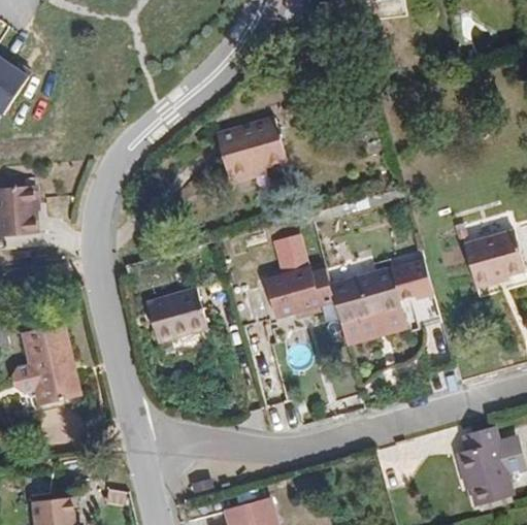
[(0,51),(0,112),(5,117),(34,75),(0,51)]
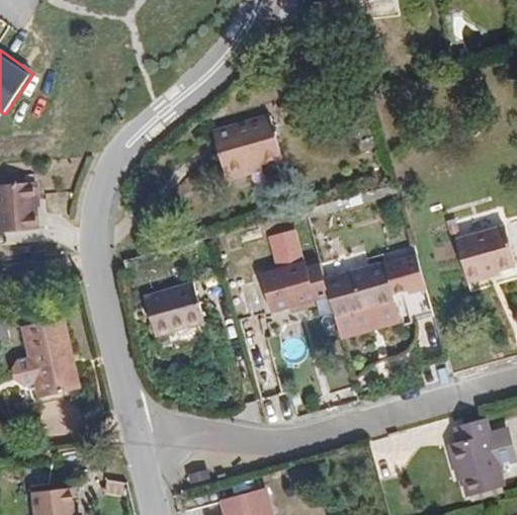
[(267,113),(210,130),(225,175),(248,168),(246,163),(278,153),(267,113)]
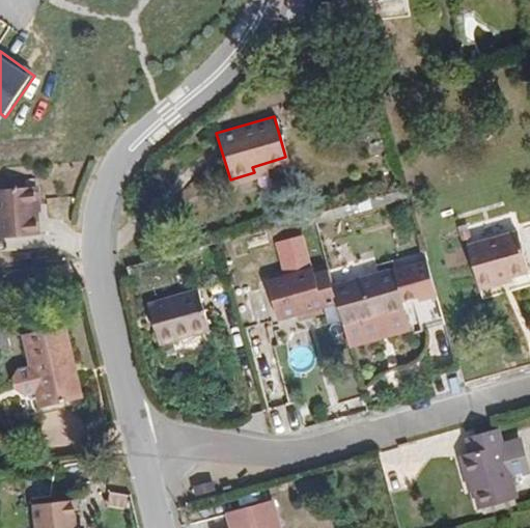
[(42,183),(0,185),(0,218),(1,232),(45,230),(42,183)]
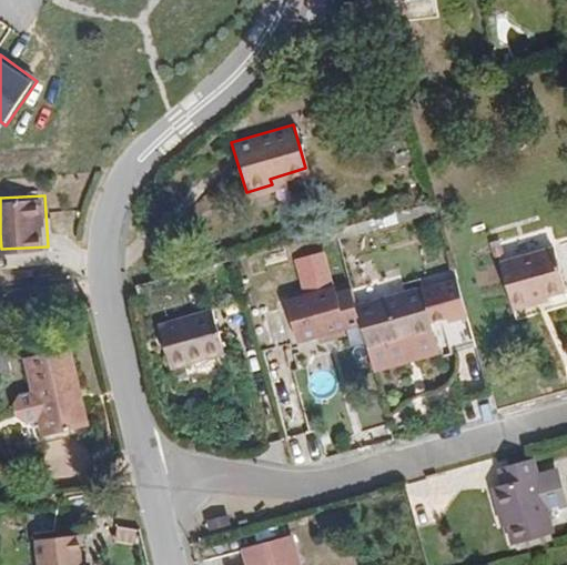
[(513,310),(537,303),(535,300),(547,295),(564,290),(553,250),(498,265),(513,310)]
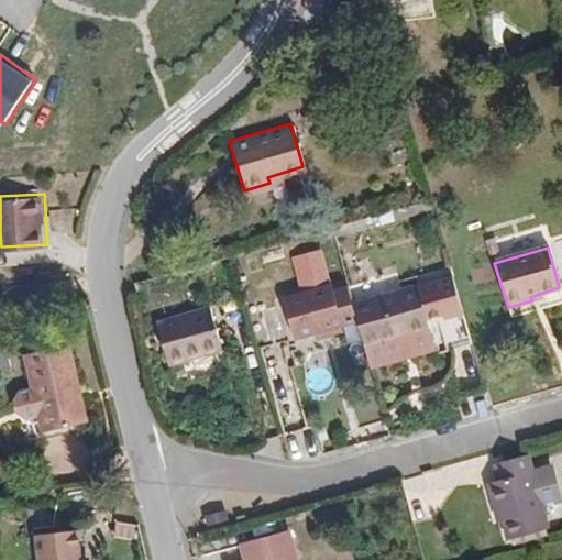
[(453,277),(418,287),(353,306),(357,321),(364,348),(430,330),(436,351),(472,341),(453,277)]
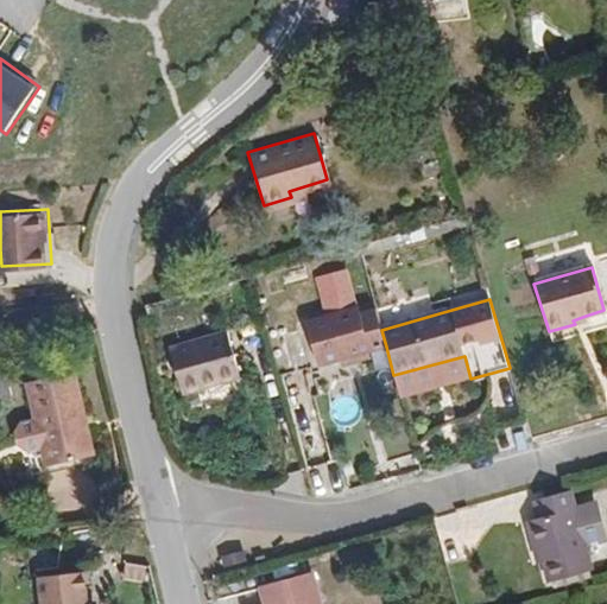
[(381,330),(375,311),(364,316),(359,305),(309,322),(311,331),(277,344),(286,374),(339,357),(366,350),(386,347),(381,330)]
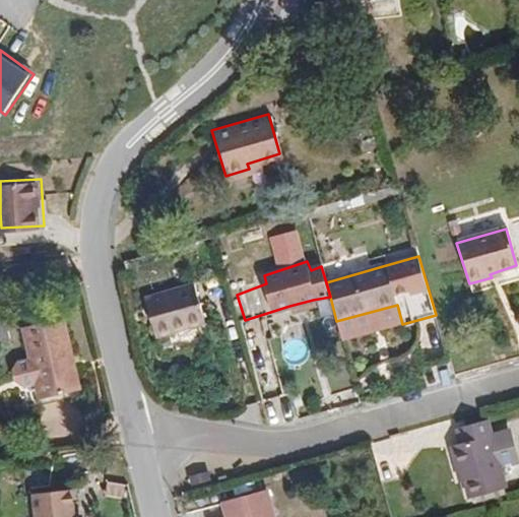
[(185,284),(145,295),(157,334),(196,323),(185,284)]
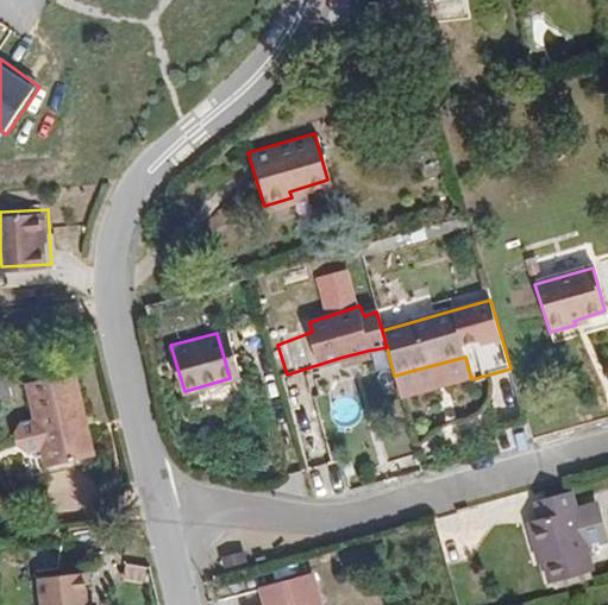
[(367,351),(339,358),(344,367),(370,359),(367,351)]
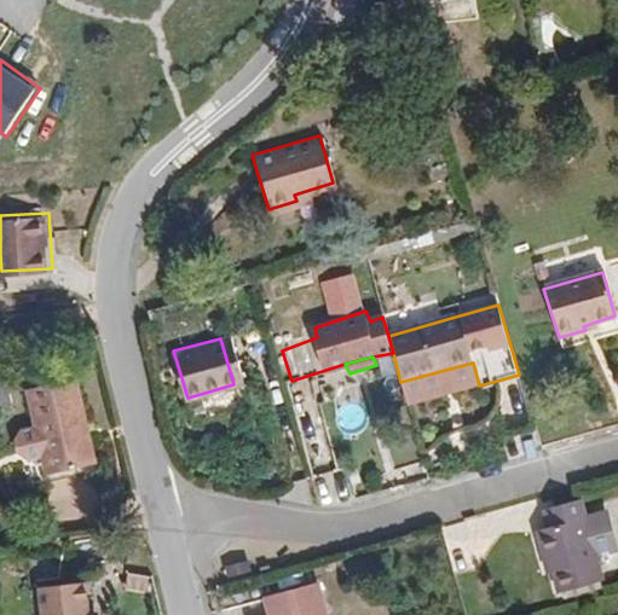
[(473,363),(400,382),(408,405),(479,386),(473,363)]
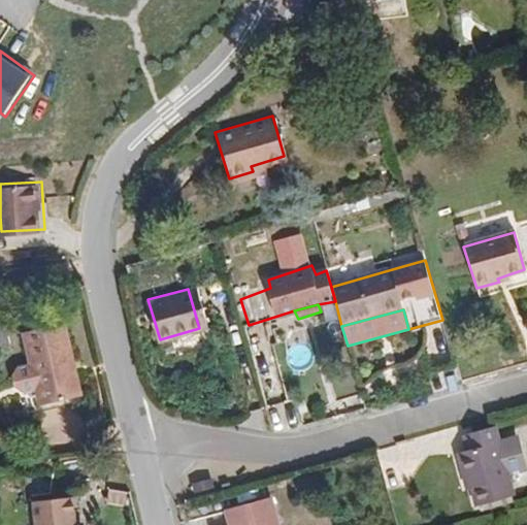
[(63,312),(20,322),(36,395),(72,386),(66,357),(72,356),(63,312)]
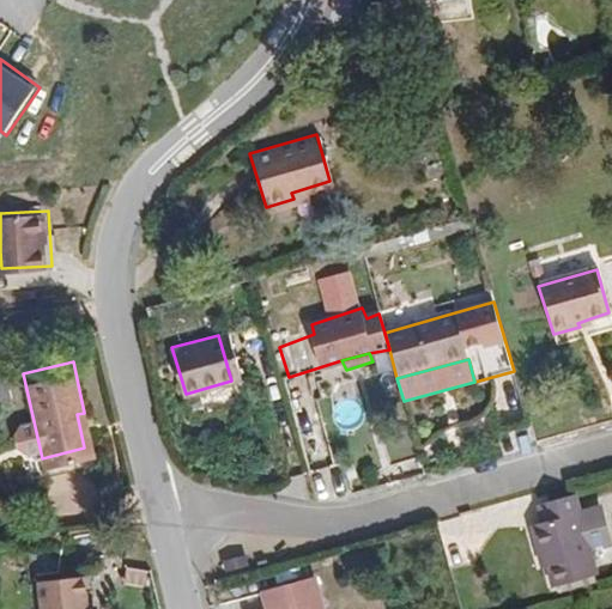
[(527,528),(534,555),(540,554),(544,567),(546,574),(552,589),(593,577),(587,555),(611,548),(611,540),(603,506),(575,513),(570,497),(533,507),(539,524),(527,528)]
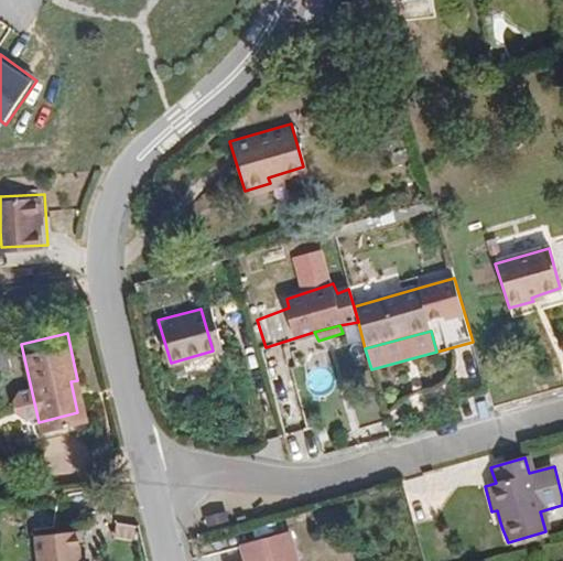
[(225,521),(222,514),(203,519),(205,528),(225,521)]
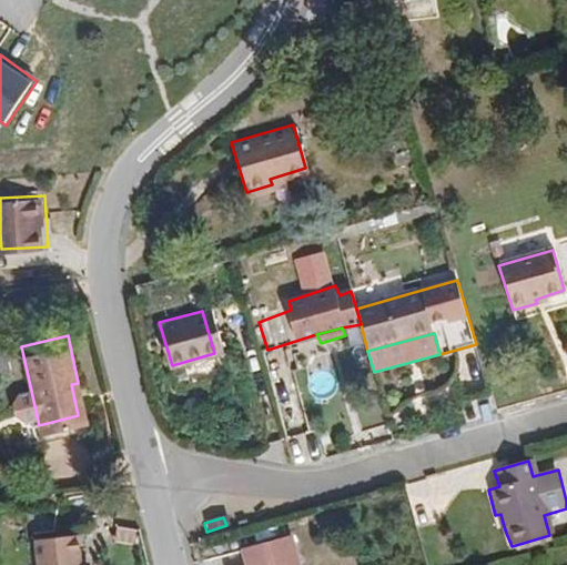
[(80,564),(78,534),(34,536),(37,564),(80,564)]
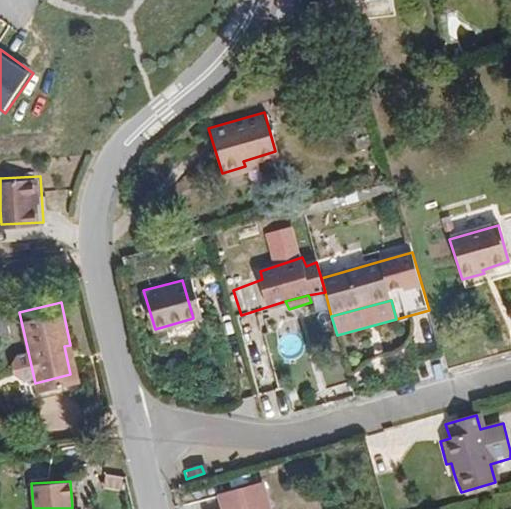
[(248,484),(217,494),(220,508),(269,508),(262,481),(248,484)]
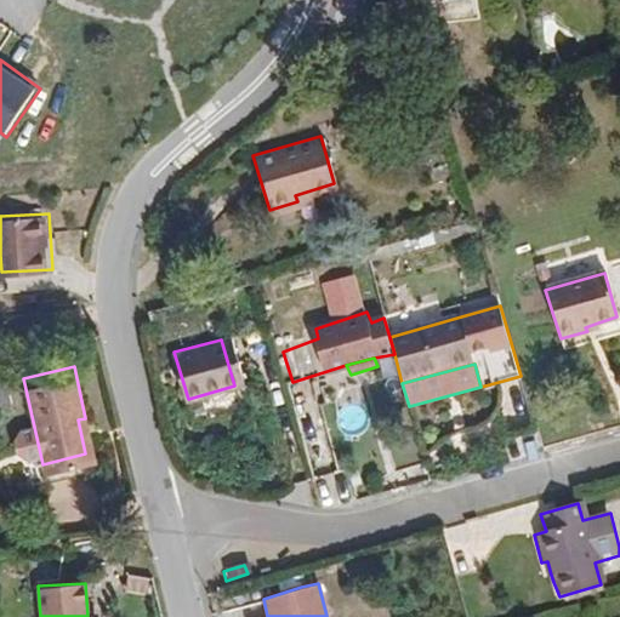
[(602,590),(601,584),(559,596),(561,604),(602,590)]
